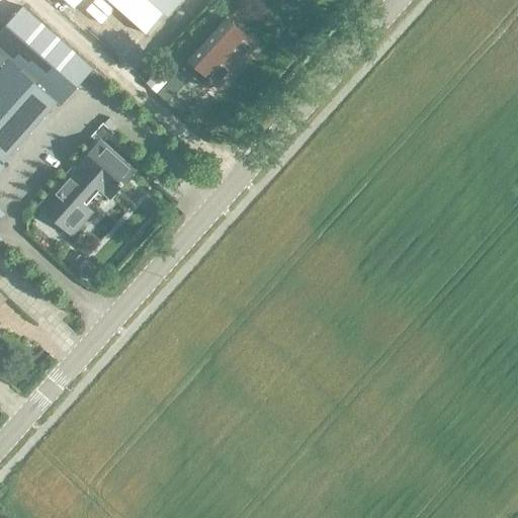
[(0,0),(0,23),(21,1),(20,0),(0,0)]
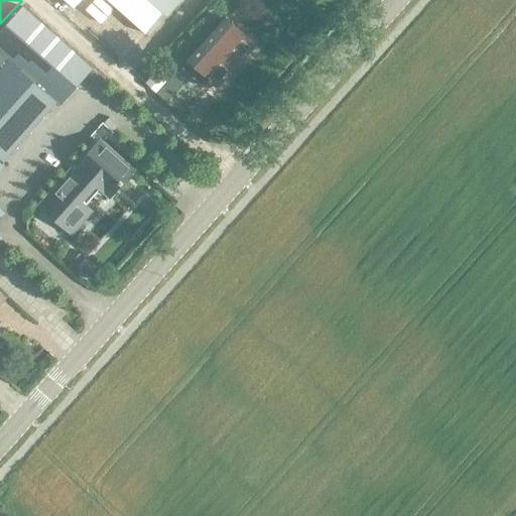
[(82,0),(62,0),(74,9),(82,0)]
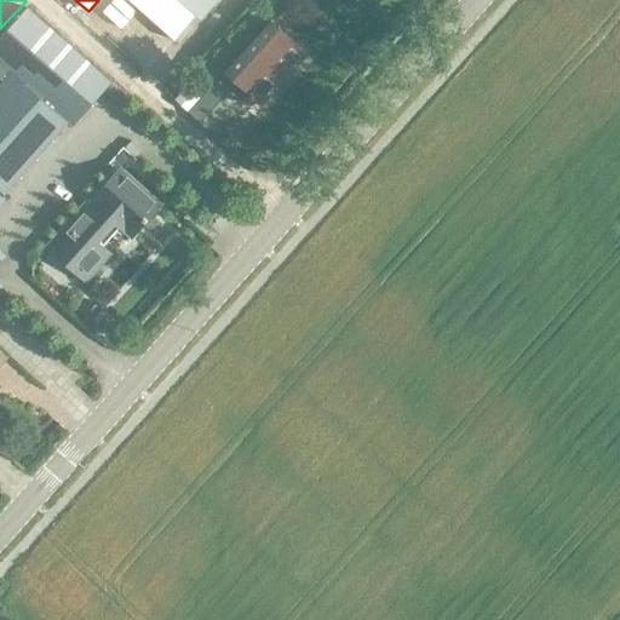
[(128,0),(176,41),(199,15),(201,17),(216,0),(128,0)]
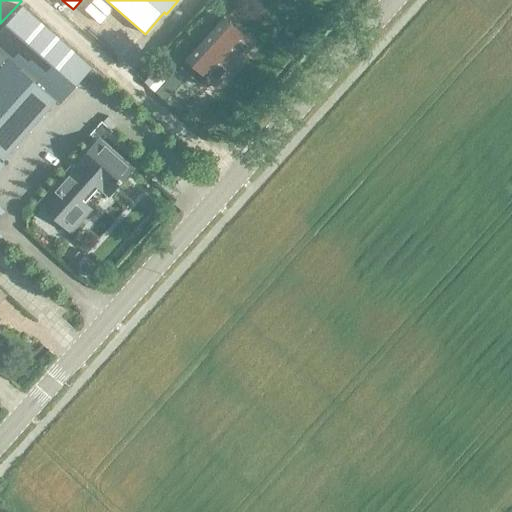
[(23,5),(0,31),(0,156),(4,159),(56,100),(60,104),(93,67),(23,5)]
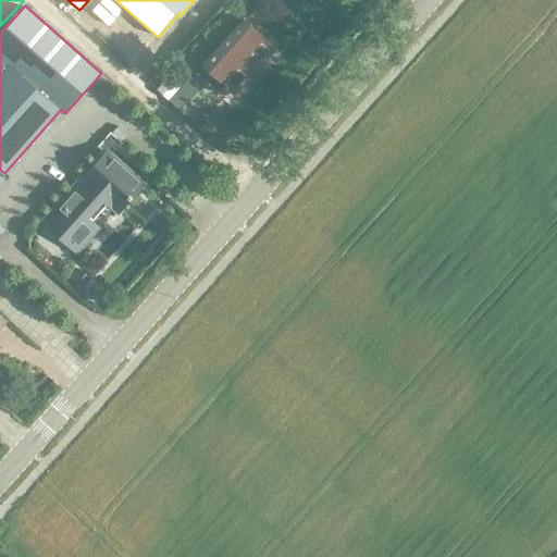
[(245,21),(206,64),(233,90),(274,46),(245,21)]
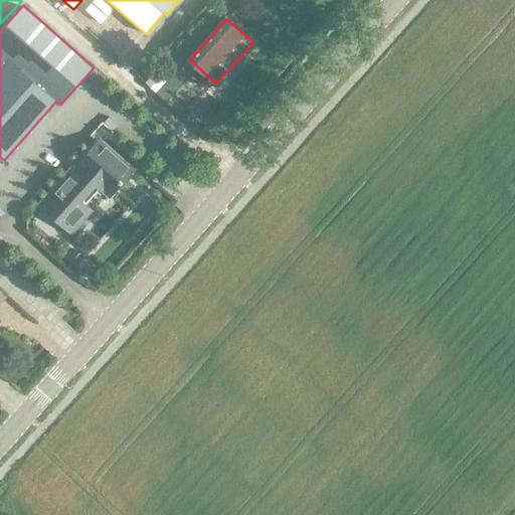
[(179,110),(194,93),(165,65),(149,81),(179,110)]
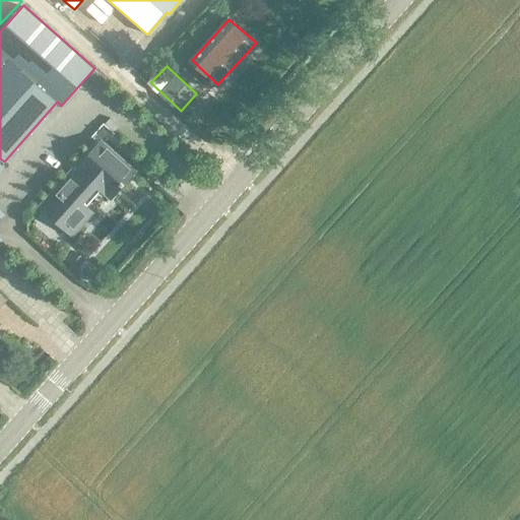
[(76,167),(74,165),(38,205),(71,237),(93,212),(83,203),(98,188),(111,200),(137,171),(102,138),(76,167)]
